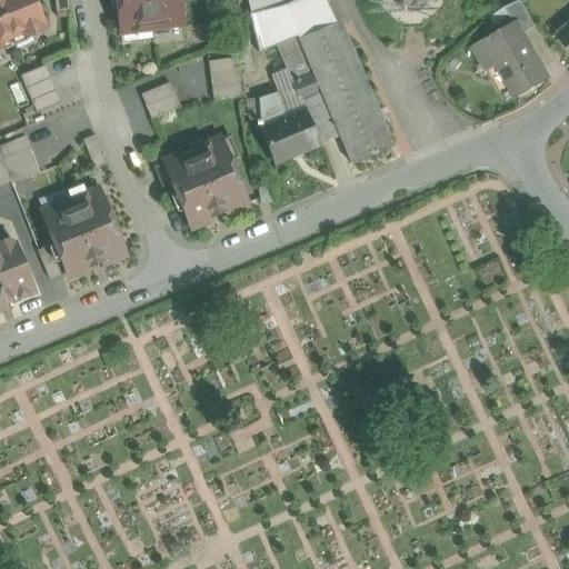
[(0,0),(0,46),(1,42),(21,33),(29,37),(45,30),(31,0),(0,0)]
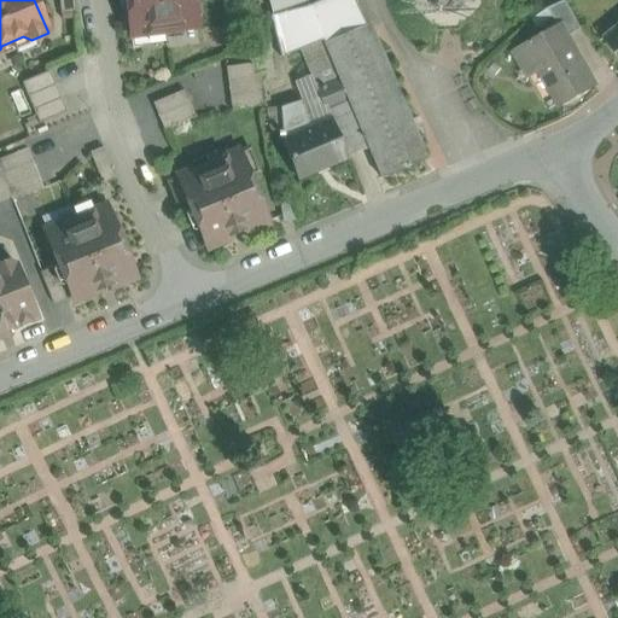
[(74,0),(58,0),(60,16),(76,13),(74,0)]
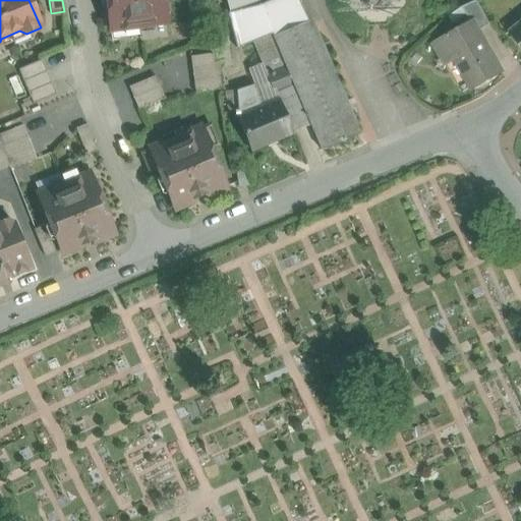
[(162,0),(106,0),(107,8),(104,13),(105,21),(110,24),(110,31),(123,30),(153,25),(166,23),(165,17),(168,12),(167,4),(163,1),(162,0)]
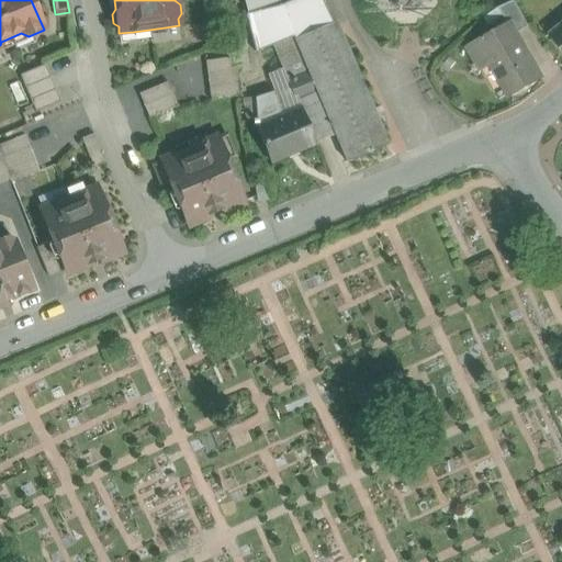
[(276,0),(248,0),(251,13),(246,14),(256,52),(272,45),(293,36),(280,6),(278,7),(276,0)]
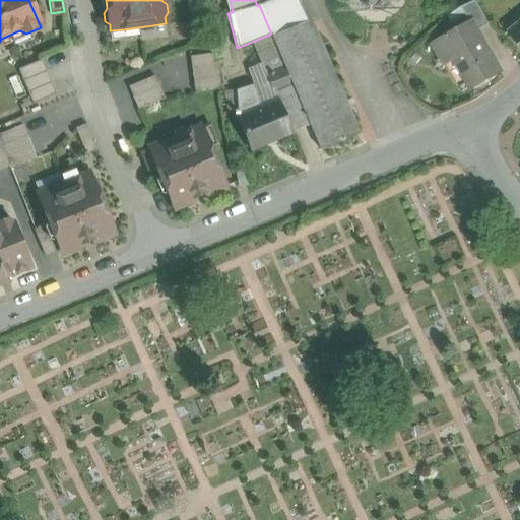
[(298,0),(271,0),(259,5),(271,34),(272,37),(307,22),(298,0)]
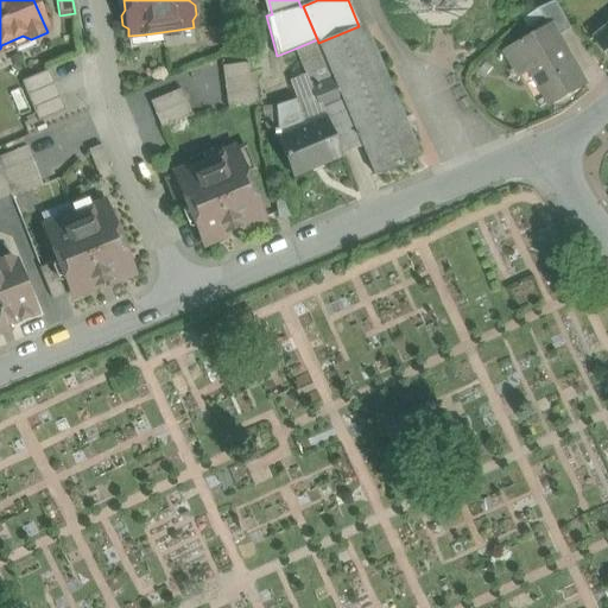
[(461,0),(423,0),(424,2),(435,13),(443,12),(450,12),(461,0)]
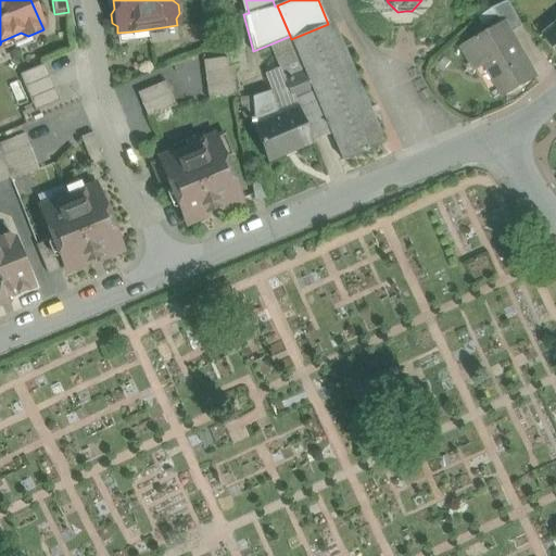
[(509,1),(494,8),(504,25),(505,24),(510,34),(523,26),(509,1)]
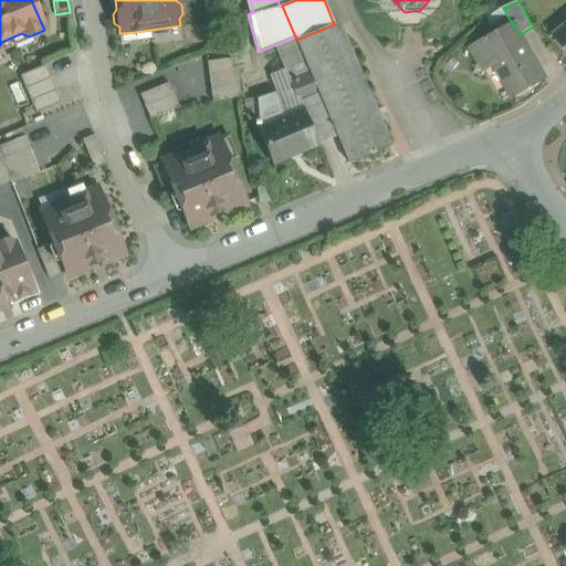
[(565,23),(553,34),(565,50),(565,23)]
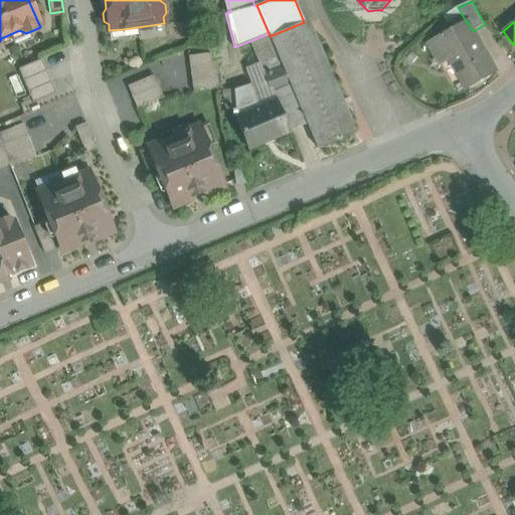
[(270,36),(282,65),(290,84),(307,124),(318,148),(351,134),(304,22),(270,36)]
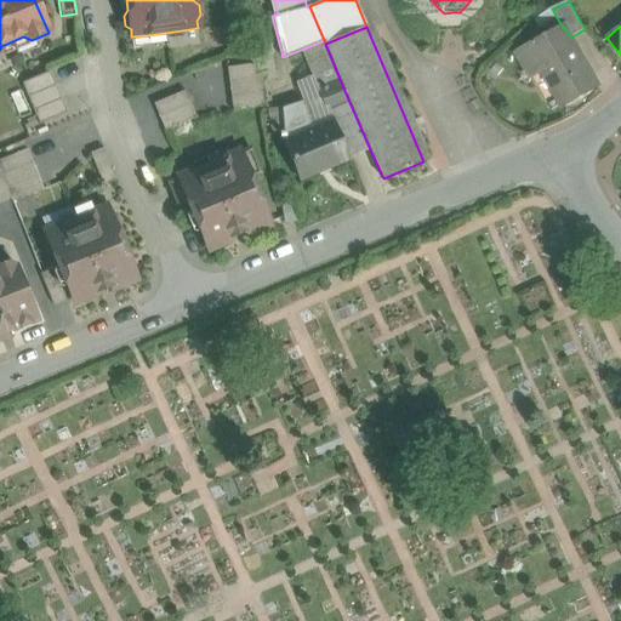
[(563,28),(519,52),(533,75),(543,69),(564,104),(598,85),(570,38),(564,27),(563,28)]
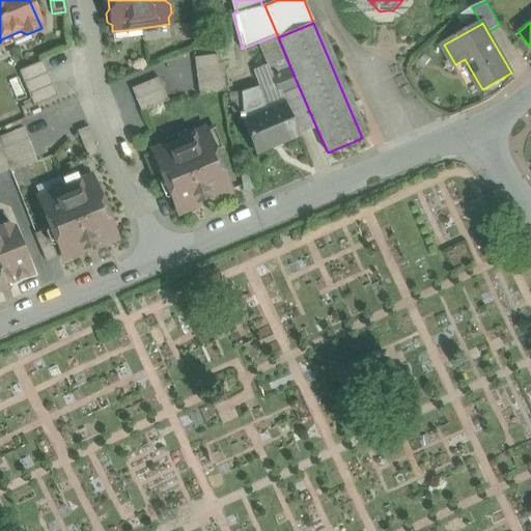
[(126,30),(127,34),(130,36),(155,33),(157,30),(156,26),(126,30)]
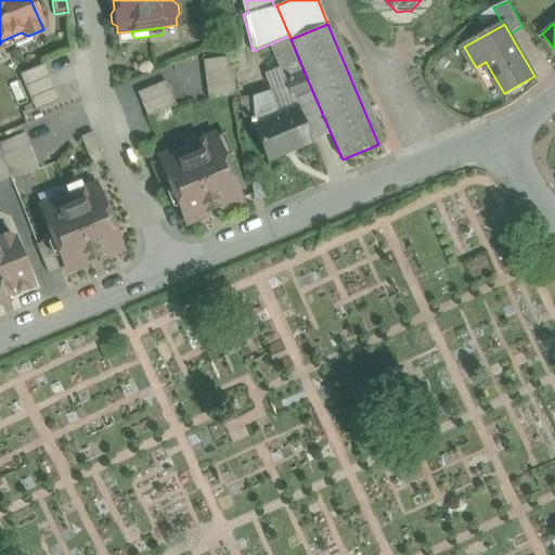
[(1,41),(0,44),(0,48),(3,50),(26,40),(28,36),(21,33),(1,41)]
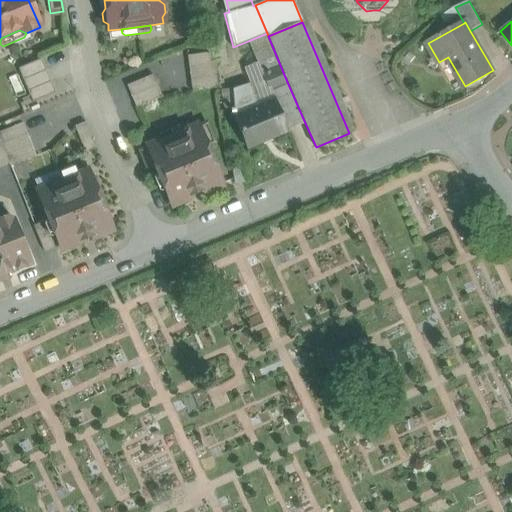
[(267,33),(248,41),(258,64),(262,73),(280,65),(268,36),(267,33)]
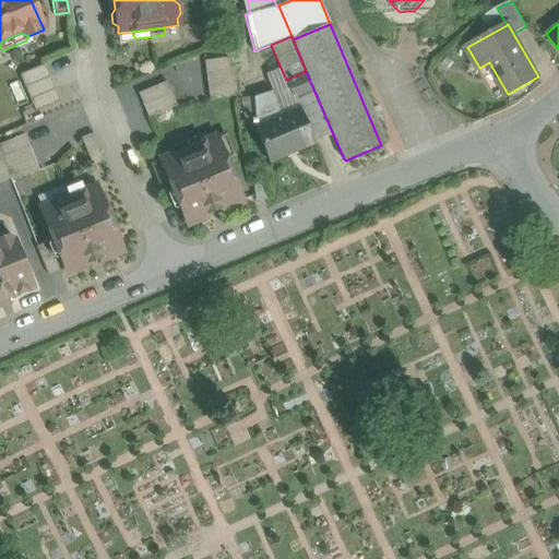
[(242,37),(235,38),(239,74),(248,73),(242,37)]
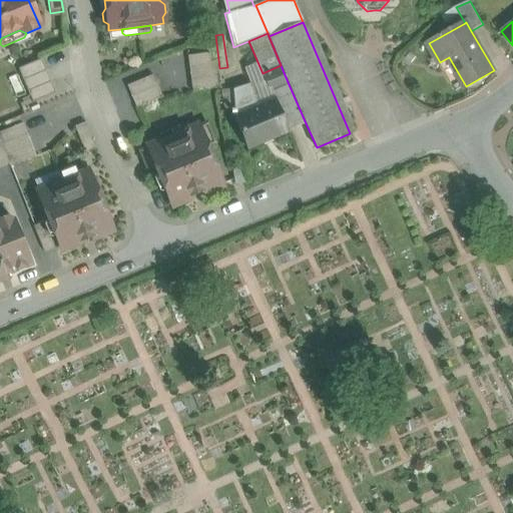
[(215,52),(187,56),(192,91),(219,88),(215,52)]
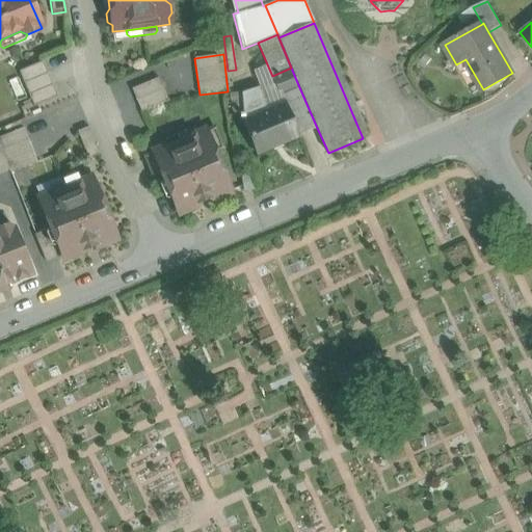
[(43,61),(19,72),(33,107),(57,97),(43,61)]
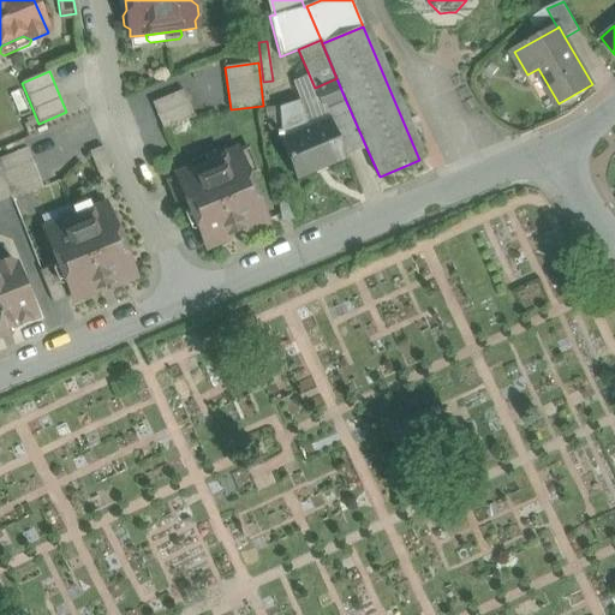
[(293,84),(299,100),(306,123),(303,124),(304,129),(327,119),(323,109),(315,88),(310,77),(293,84)]
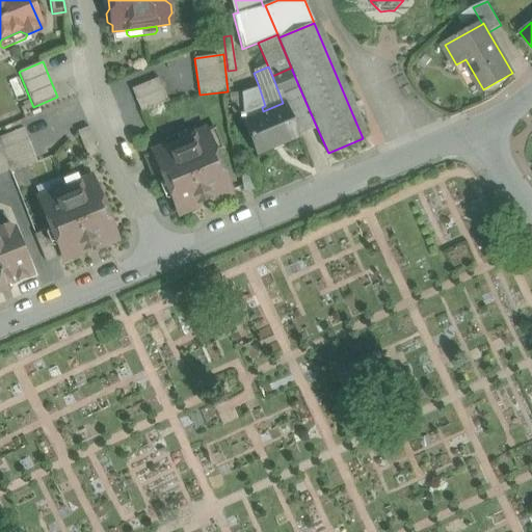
[(291,68),(272,76),(280,95),(299,87),(291,68)]
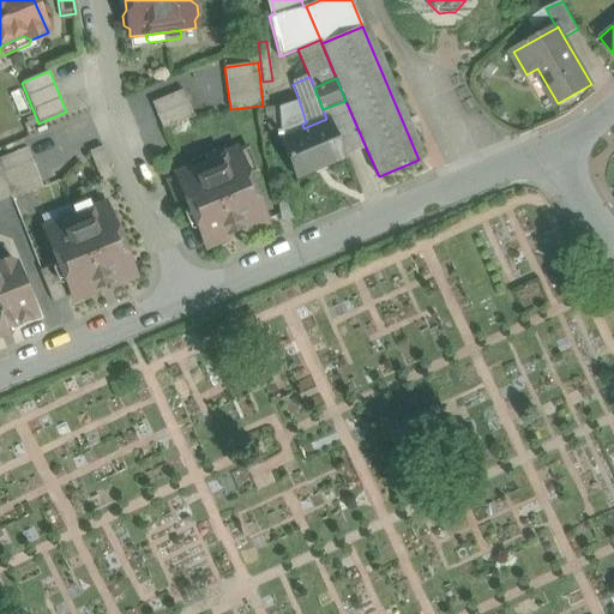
[(182,90),(152,102),(163,128),(193,116),(182,90)]
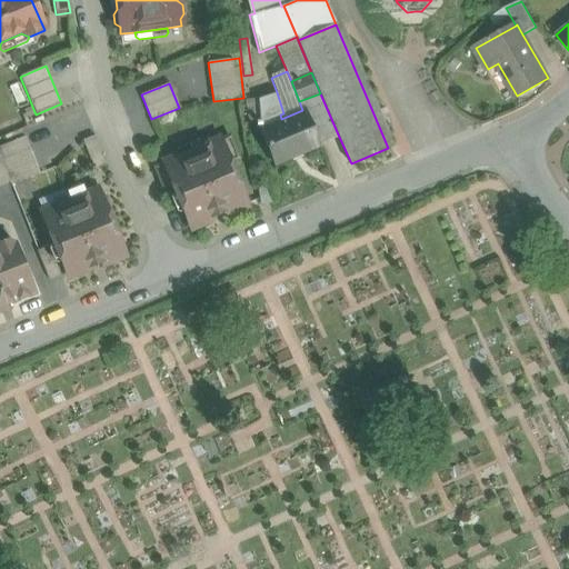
[(277,92),(258,99),(260,129),(281,119),(280,115),(283,113),(277,92)]
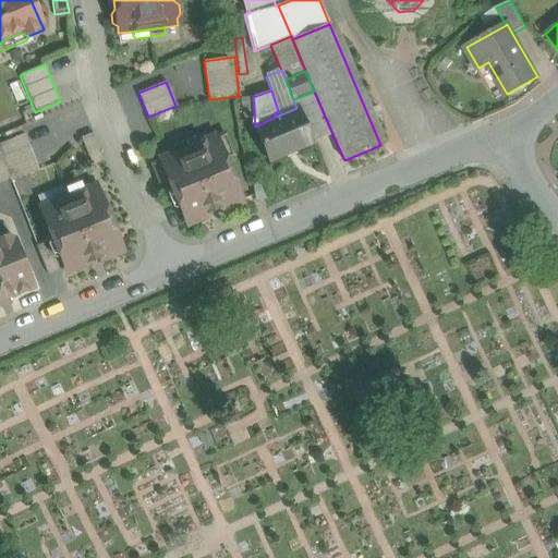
[(314,92),(293,99),(296,108),(298,107),(313,142),(332,134),(314,92)]
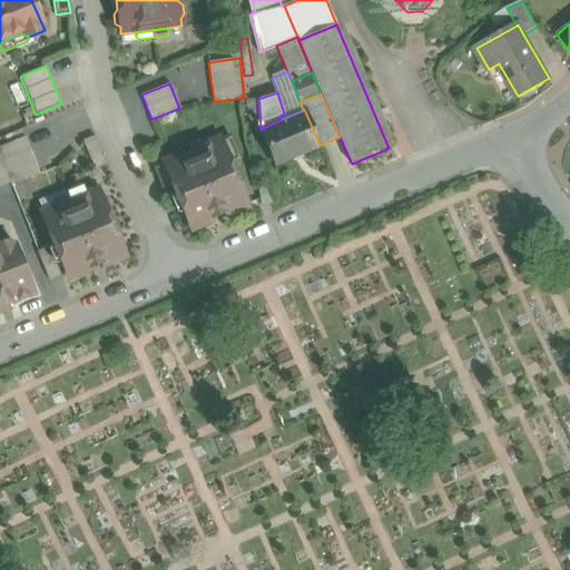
[(261,129),(259,129),(274,165),(320,145),(304,109),(303,110),(282,119),(261,129)]
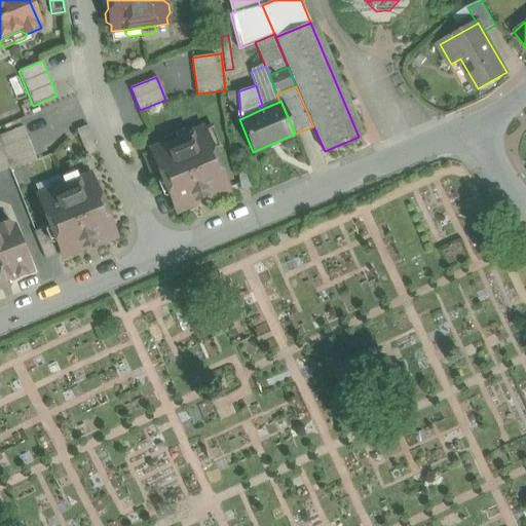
[(23,126),(0,135),(0,147),(8,167),(10,172),(37,160),(23,126)]
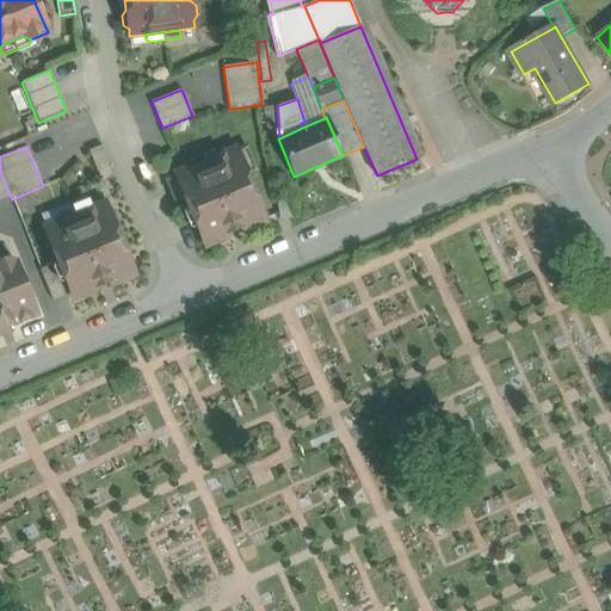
[(236,149),(176,174),(177,177),(173,185),(177,193),(185,197),(190,210),(190,211),(204,245),(224,236),(228,229),(227,228),(238,224),(238,226),(245,228),(265,220),(251,186),(252,186),(251,185),(245,172),(248,165),(245,155),(238,152),(236,149)]
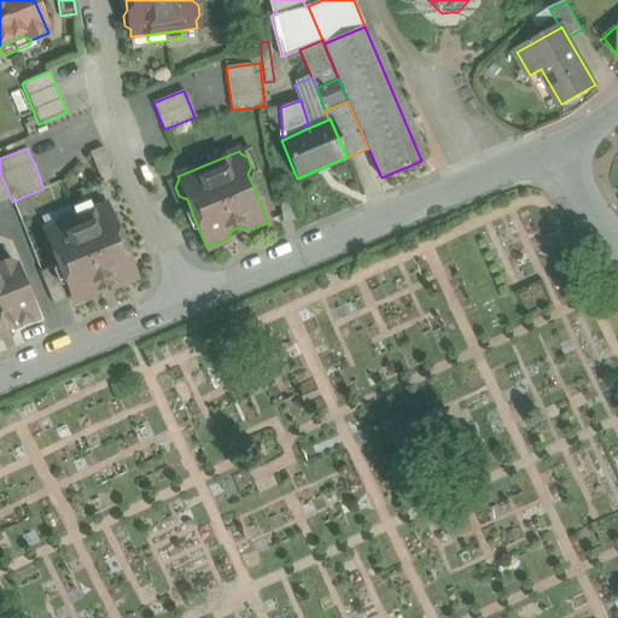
[(0,173),(0,200),(10,197),(0,173)]
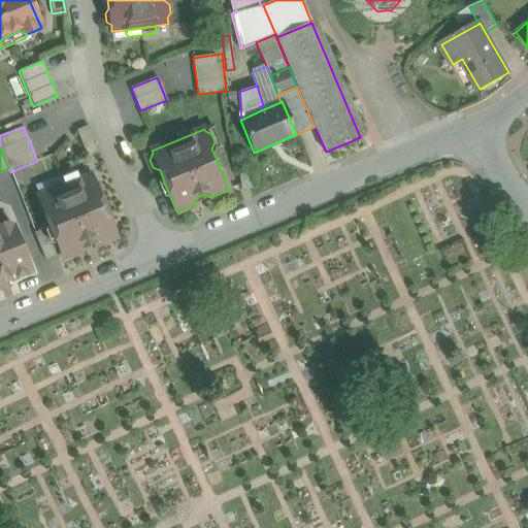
[(250,172),(239,174),(241,190),(252,189),(250,172)]
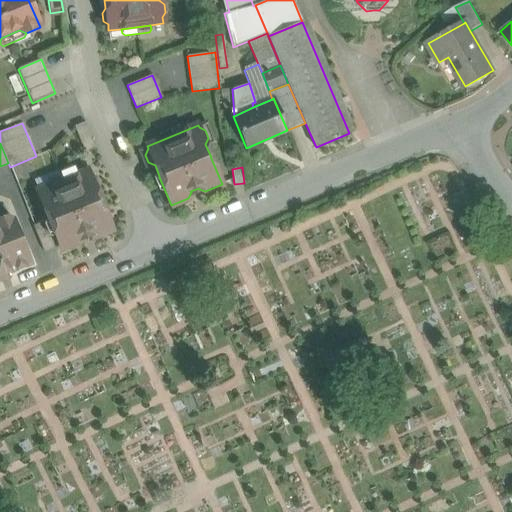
[(88,170),(37,191),(40,197),(37,202),(40,210),(46,212),(49,221),(49,222),(50,222),(61,250),(79,243),(81,238),(81,237),(89,233),(89,234),(95,236),(112,229),(100,201),(101,200),(100,200),(96,191),(99,186),(96,178),(90,176),(88,170)]
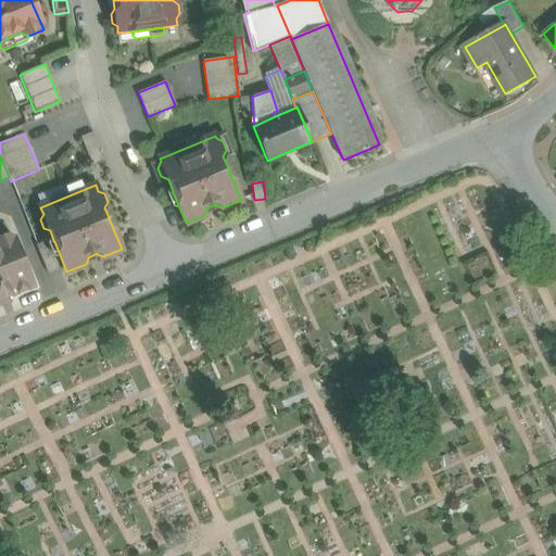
[(0,237),(0,299),(9,295),(9,297),(11,295),(11,294),(33,286),(14,238),(7,235),(0,237)]
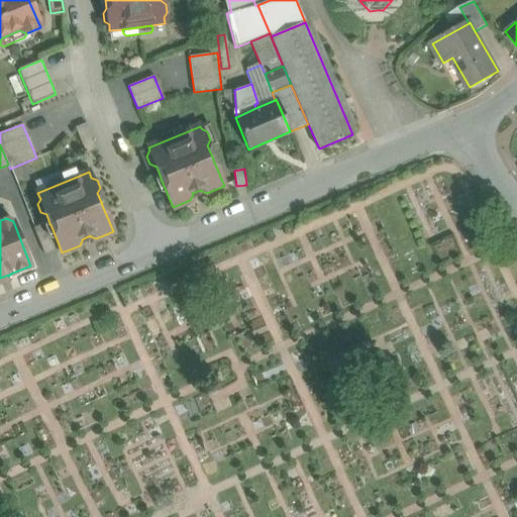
[(55,248),(44,223),(33,227),(43,253),(55,248)]
